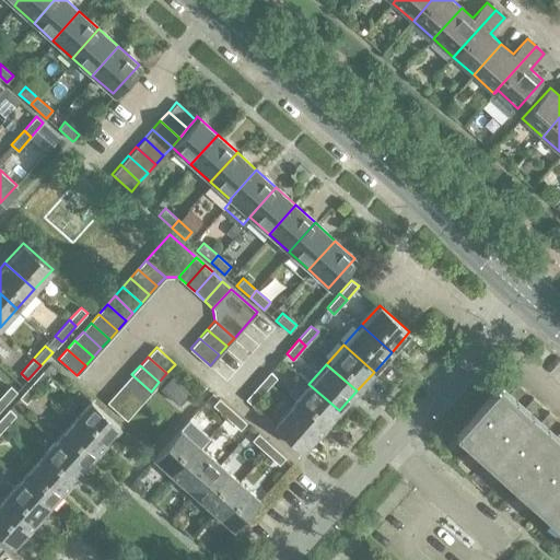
[(51,375),(45,370),(44,370),(32,383),(38,389),(51,375)]
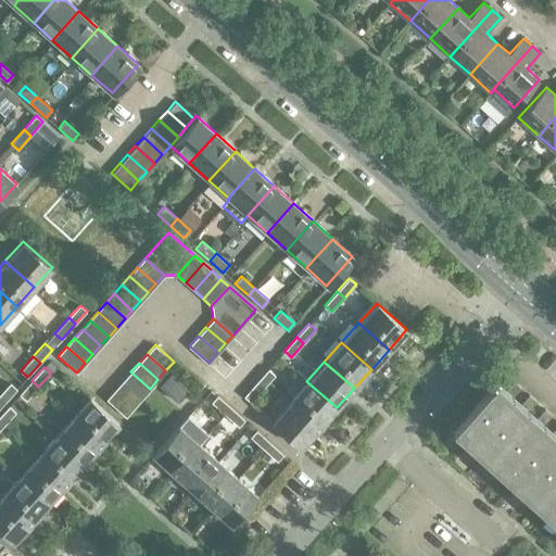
[(256,382),(263,389),(275,375),(268,369),(256,382)]
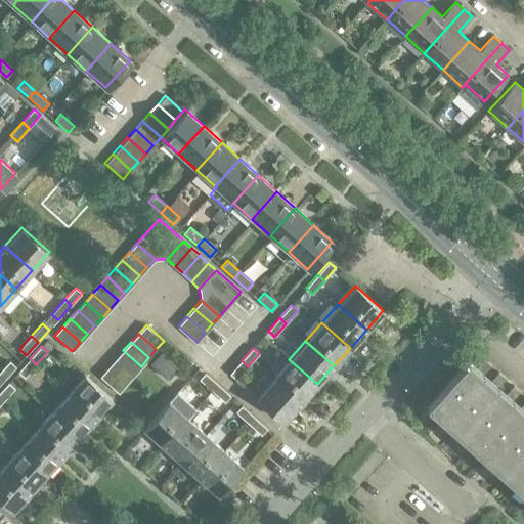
[(123,350),(116,358),(134,375),(141,366),(123,350)]
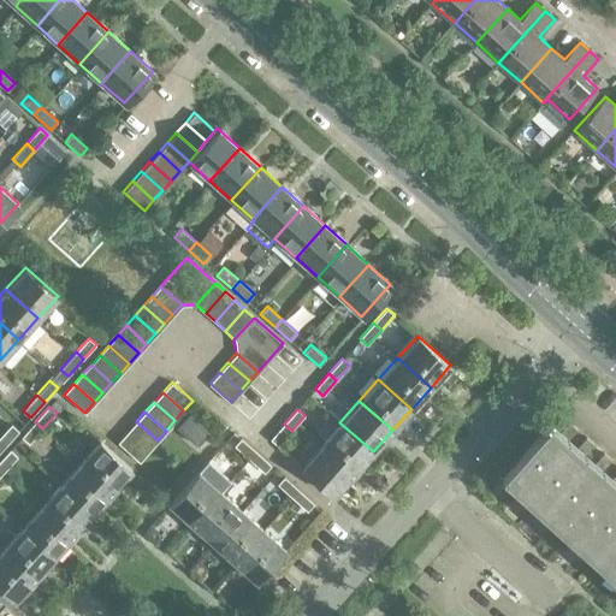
[(188,414),(176,427),(196,444),(208,431),(188,414)]
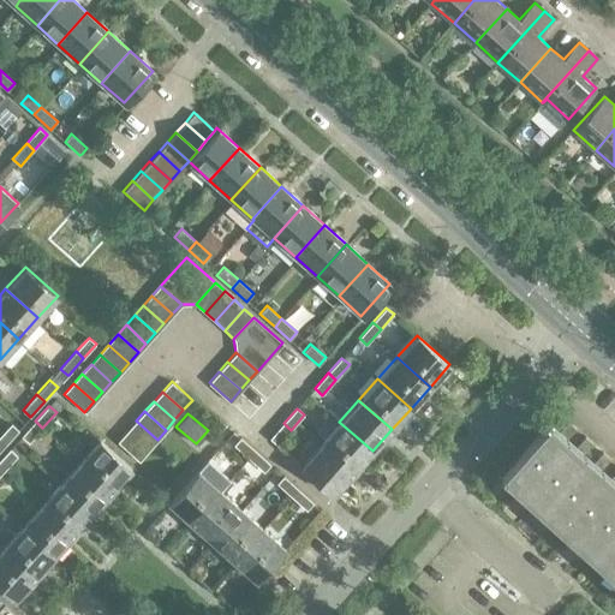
[(42,428),(35,421),(22,436),(29,442),(42,428)]
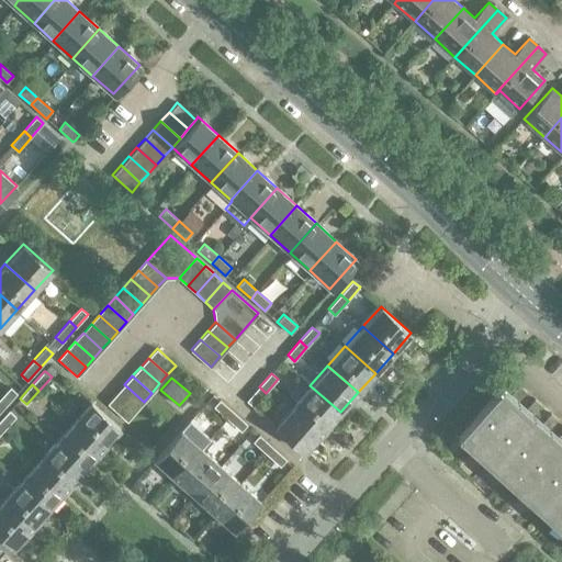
[(124,384),(116,393),(135,411),(144,402),(124,384)]
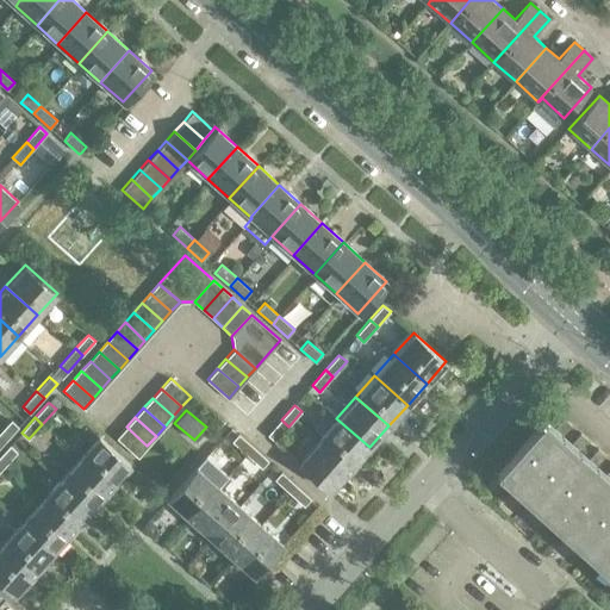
[(609,460),(562,418),(554,427),(543,417),(496,471),(609,572),(609,460)]
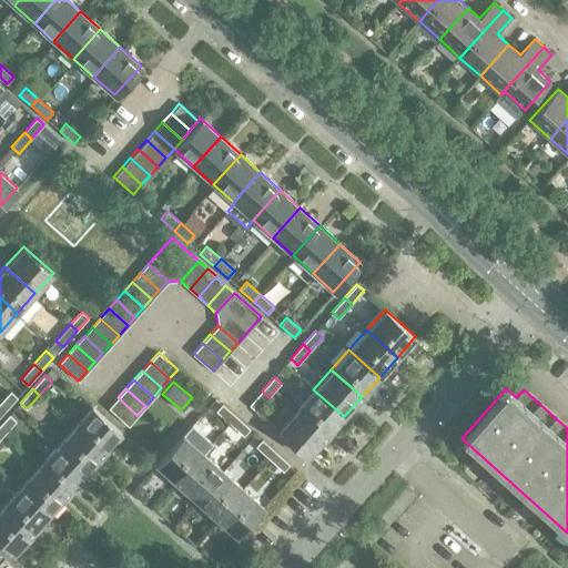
[(313,389),(295,408),(326,436),(344,416),(313,389)]
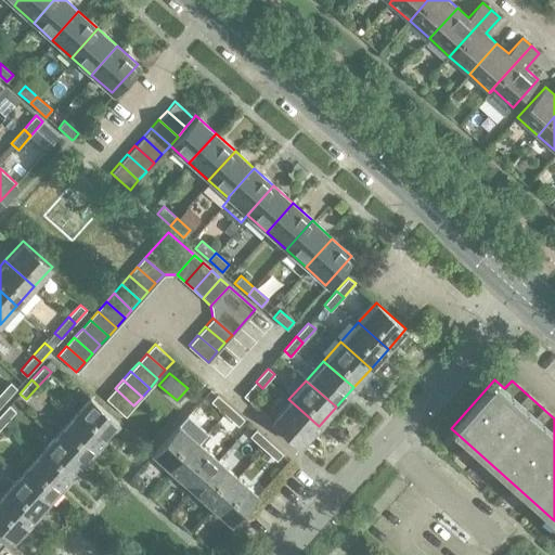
[(10,382),(0,392),(0,397),(5,402),(17,388),(10,382)]
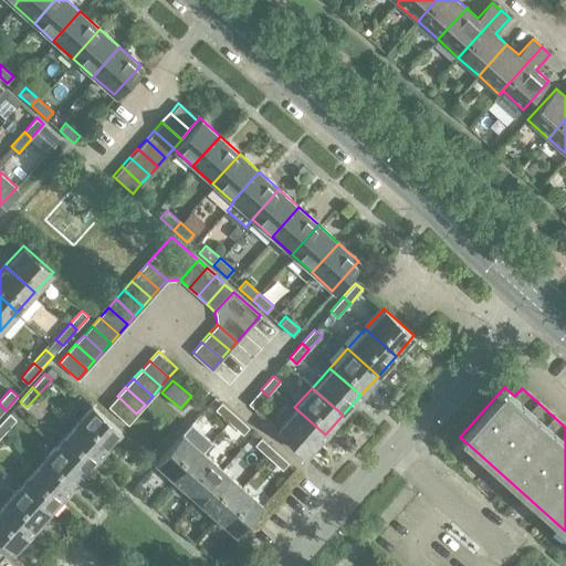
[(248,404),(255,409),(268,396),(261,389),(248,404)]
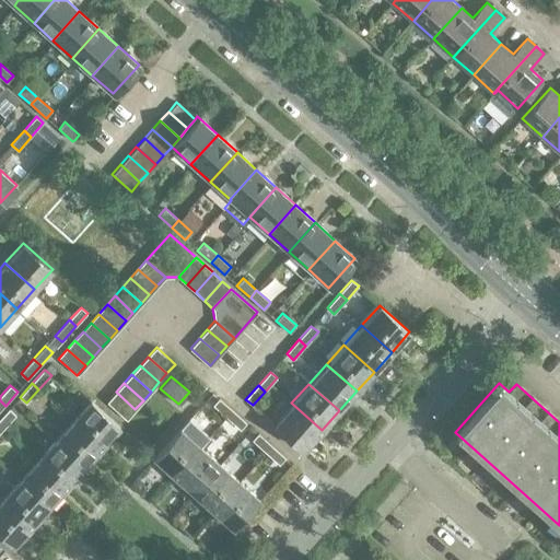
[(116,392),(107,401),(126,419),(135,409),(116,392)]
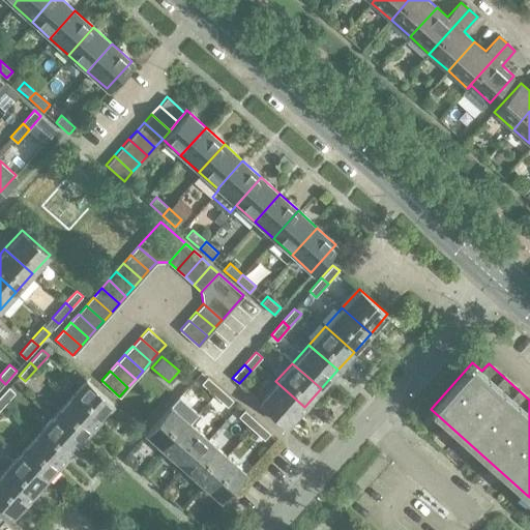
[(207,377),(201,383),(214,394),(221,388),(207,377)]
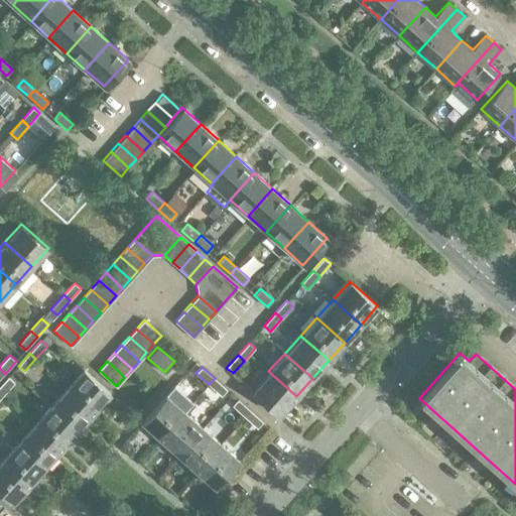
[(83,368),(67,387),(94,411),(110,392),(83,368)]
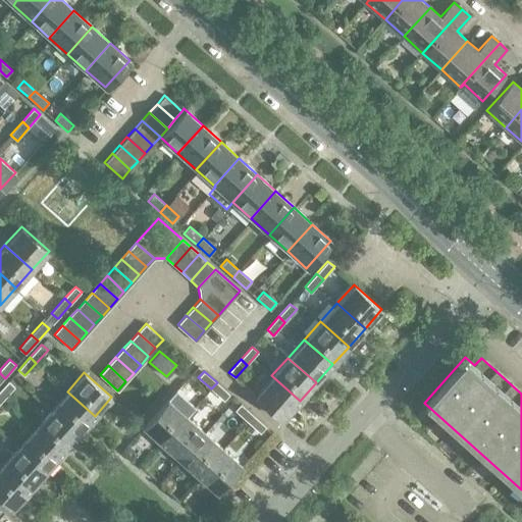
[(271,375),(255,395),(282,419),(300,401),(271,375)]
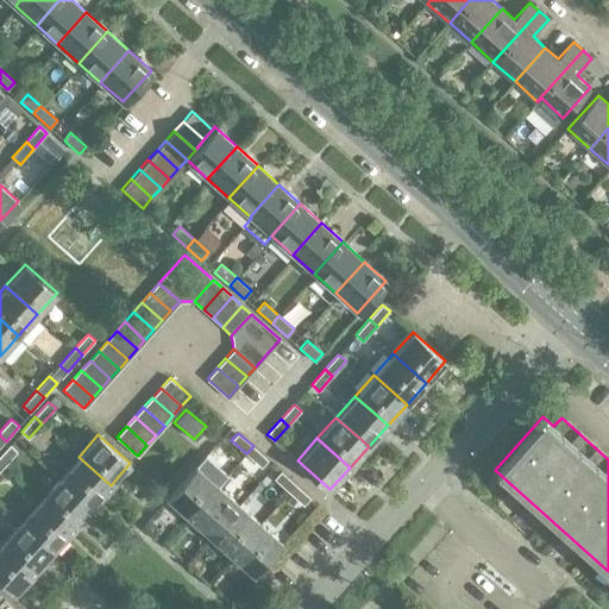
[(0,454),(0,463),(4,466),(18,451),(10,444),(0,454)]
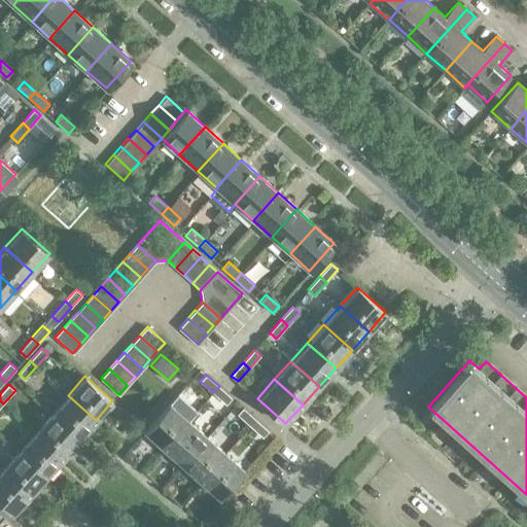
[(219,386),(213,392),(225,403),(232,397),(219,386)]
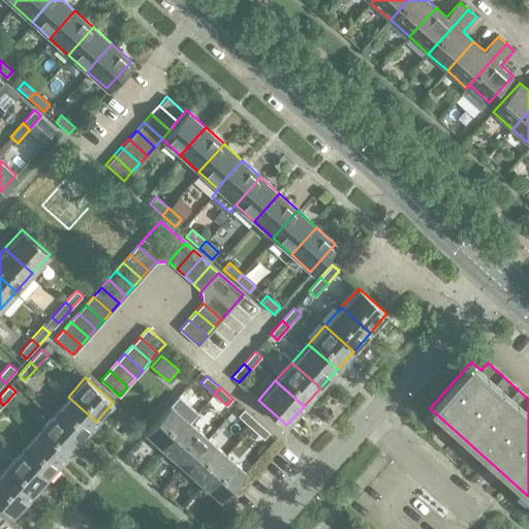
[(68,397),(52,415),(80,440),(96,422),(68,397)]
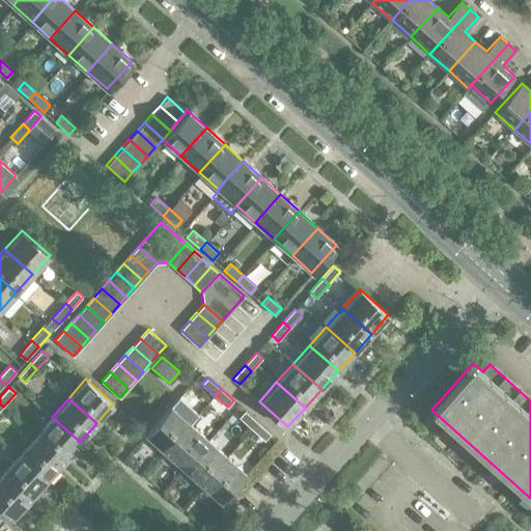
[(170,406),(145,434),(164,451),(189,423),(170,406)]
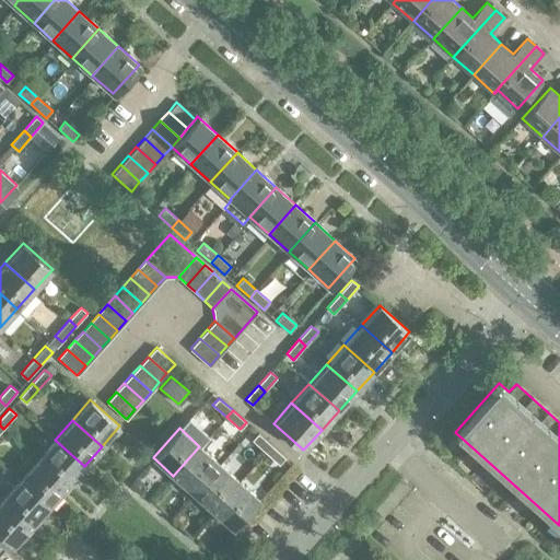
[(272,445),(259,433),(253,441),(266,452),(272,445)]
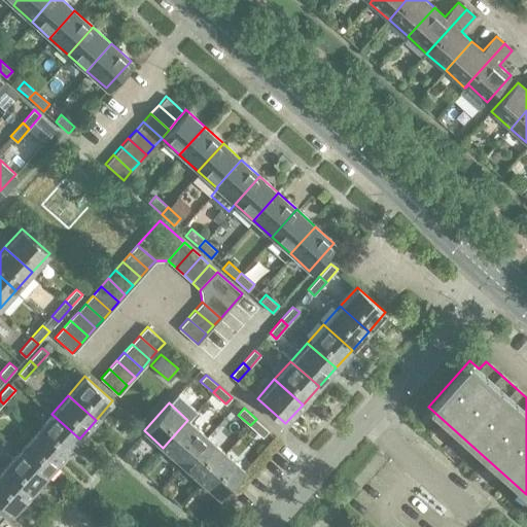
[(51,414),(35,432),(63,457),(79,438),(51,414)]
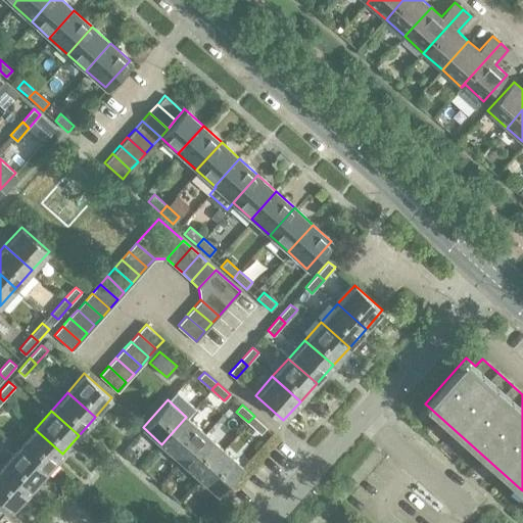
[(254,416),(248,422),(260,434),(267,427),(254,416)]
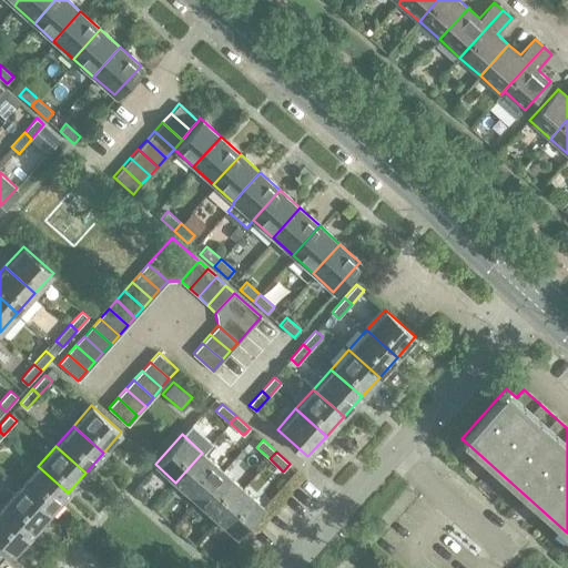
[(202,453),(175,483),(195,500),(222,470),(202,453)]
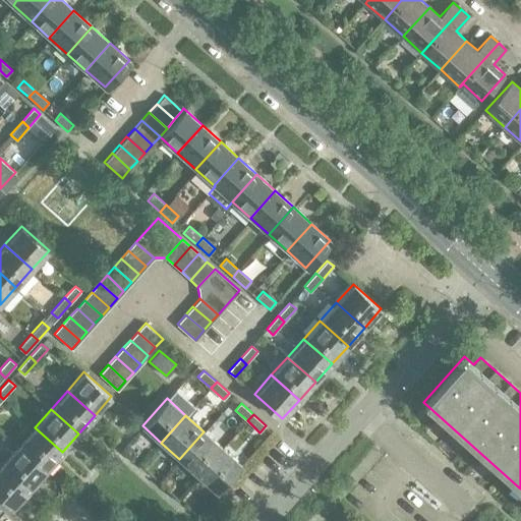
[(35,427),(18,445),(45,470),(62,452),(35,427)]
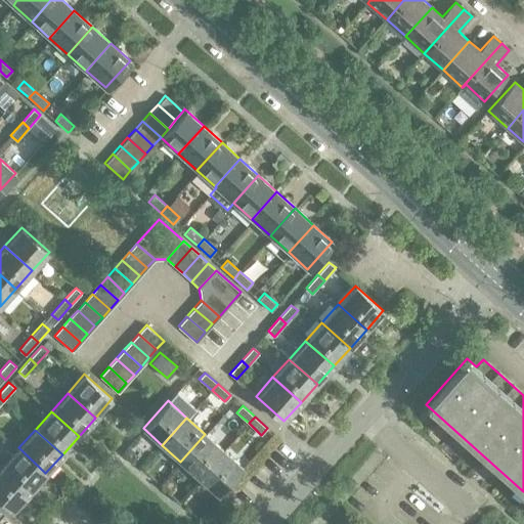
[(205,434),(180,462),(199,478),(223,451),(205,434)]
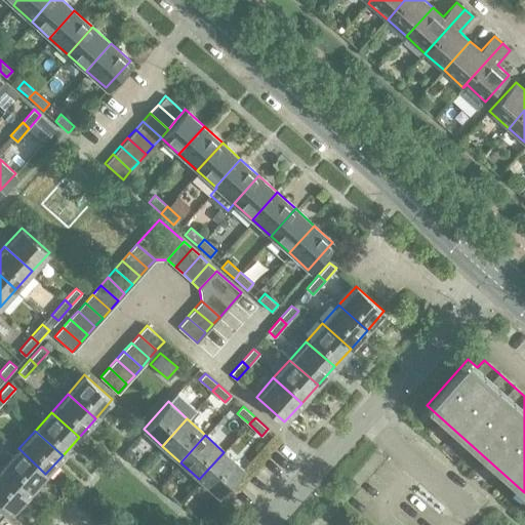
[(18,448),(1,467),(29,491),(45,474),(18,448)]
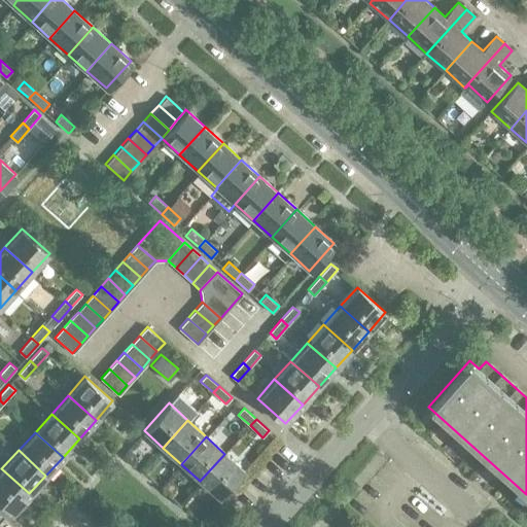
[(224,454),(200,481),(218,498),(243,470),(224,454)]
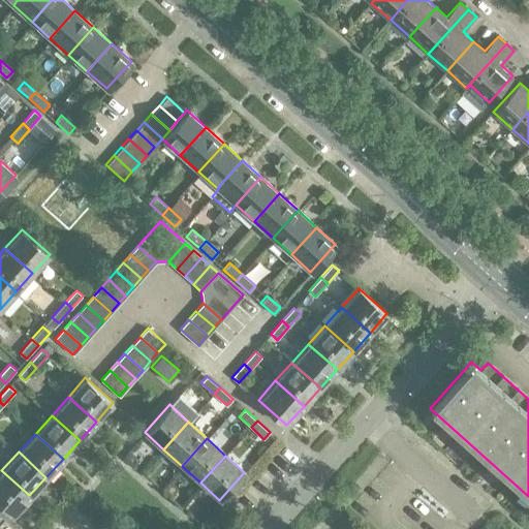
[(1,470),(0,471),(0,503),(12,515),(29,495),(1,470)]
